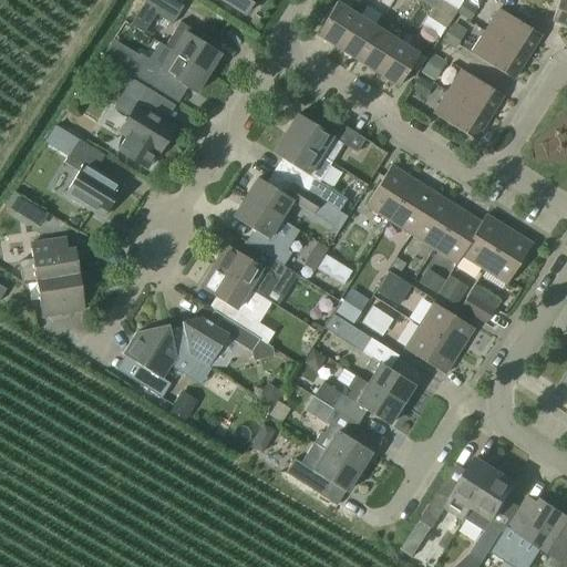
[(172,0),(146,0),(143,6),(173,24),(184,7),(172,0)]
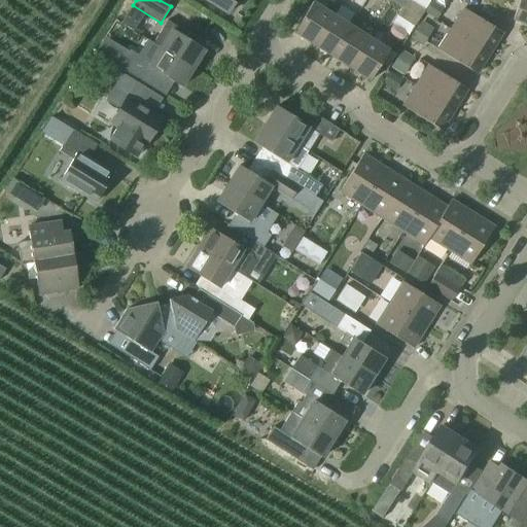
[(206,0),(229,13),(237,0),(206,0)]
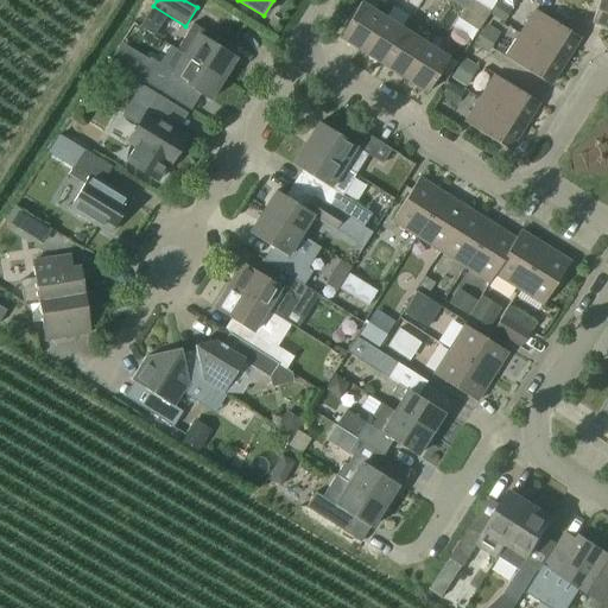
[(491,11),(474,0),(454,0),(454,2),(485,21),(488,14),(489,13),(491,11)]
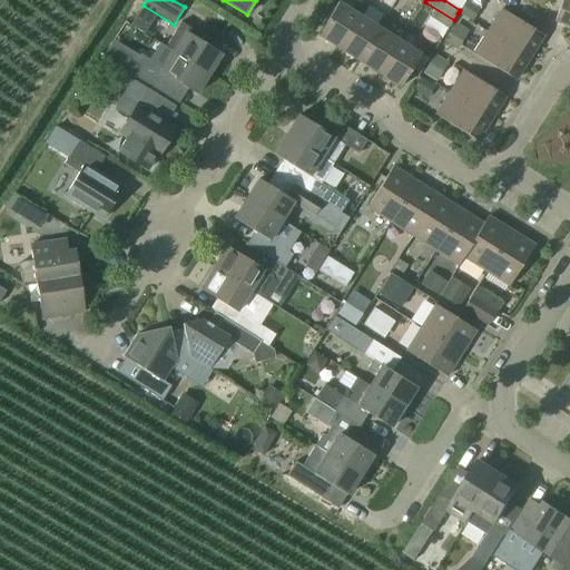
[(467,0),(444,0),(460,10),(467,0)]
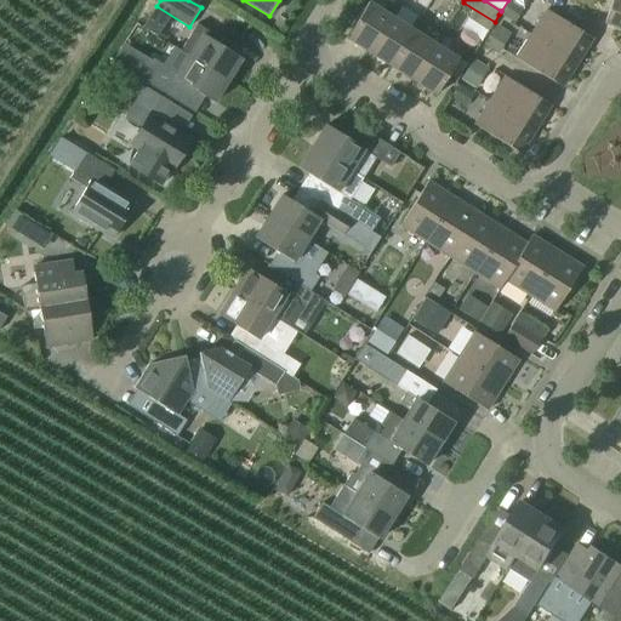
[(501,11),(500,13),(513,22),(522,9),(508,0),(501,11)]
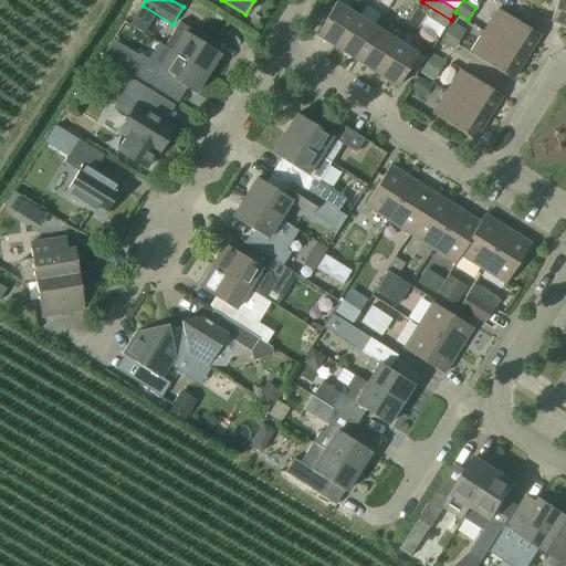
[(565,27),(565,0),(557,0),(551,21),(565,27)]
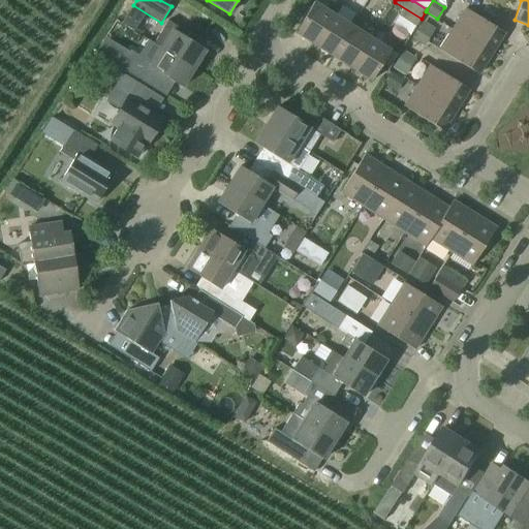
[(294,33),(314,45),(334,14),(314,2),(294,33)]
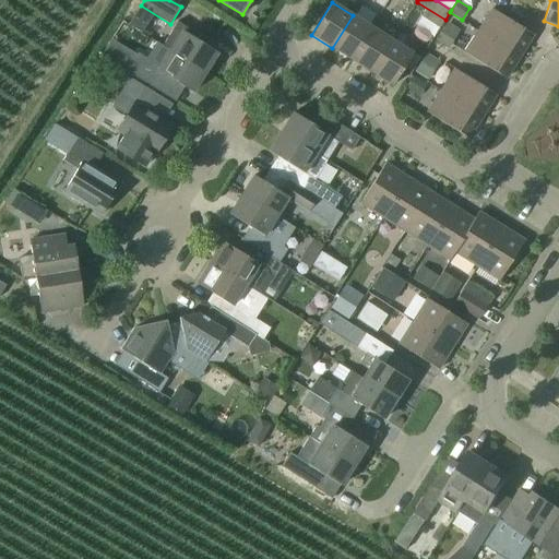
[(375,9),(371,14),(378,19),(381,13),(375,9)]
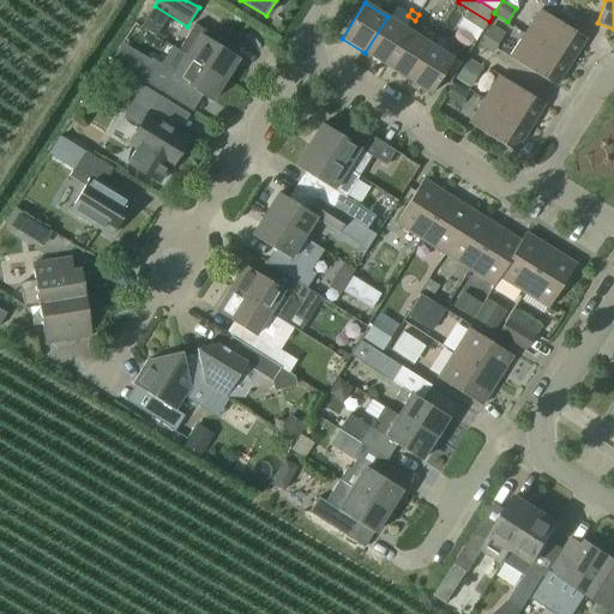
[(525,35),(571,64),(587,38),(541,11),(525,35)]
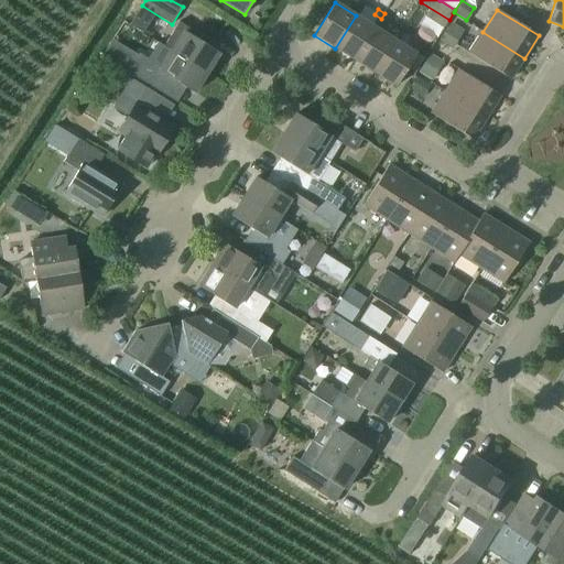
[(355,61),(376,29),(356,15),(335,49),(355,61)]
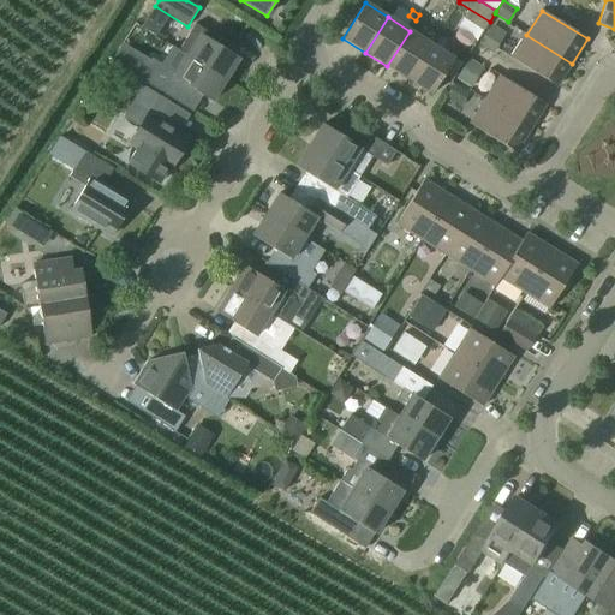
[(173,48),(226,81),(239,59),(220,47),(222,41),(195,24),(179,51),(173,47),(173,48)]
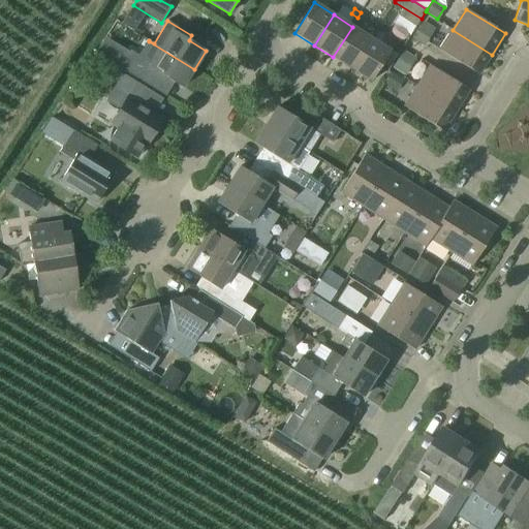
[(422,22),(411,38),(424,45),(434,29),(422,22)]
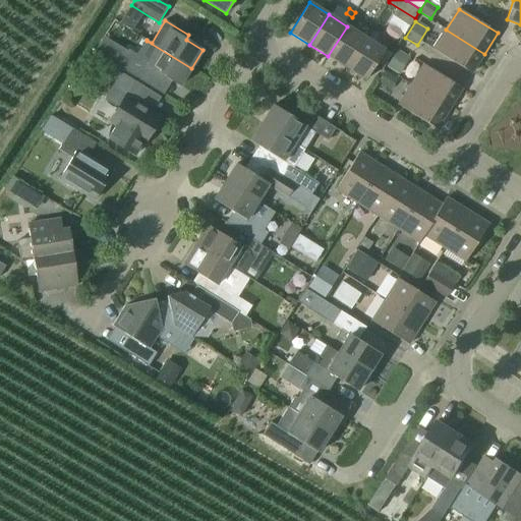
[(365,38),(347,26),(328,56),(347,68),(365,38)]
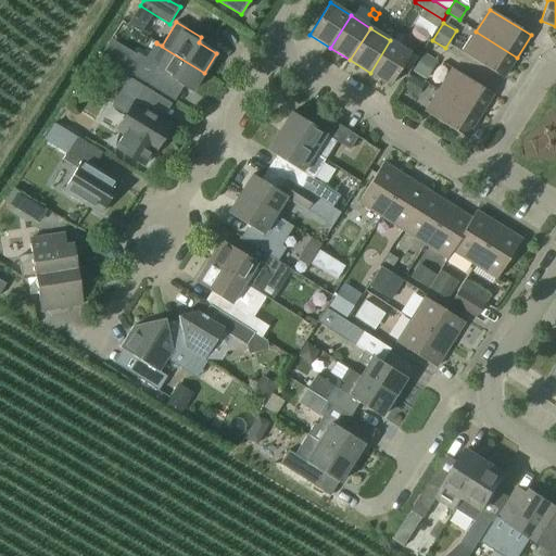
[(503,79),(517,58),(476,32),(463,53),(503,79)]
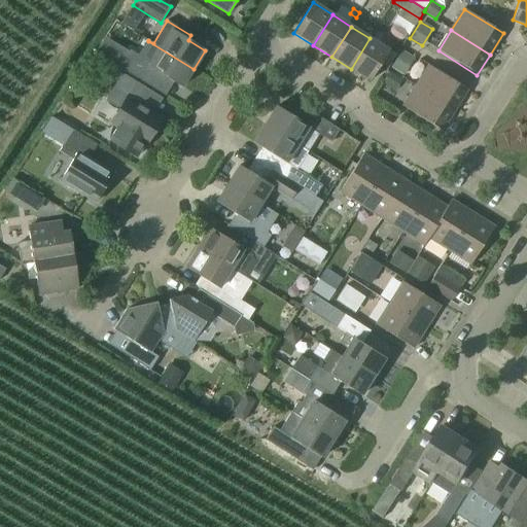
[(389,51),(370,38),(351,69),(371,81),(389,51)]
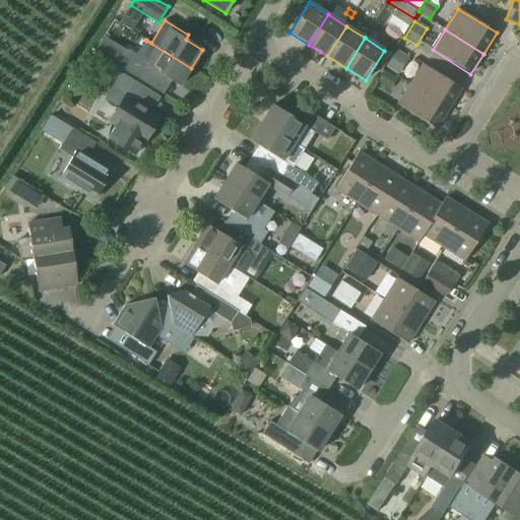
[(180,85),(191,68),(146,41),(137,55),(129,50),(118,66),(147,84),(155,71),(180,85)]
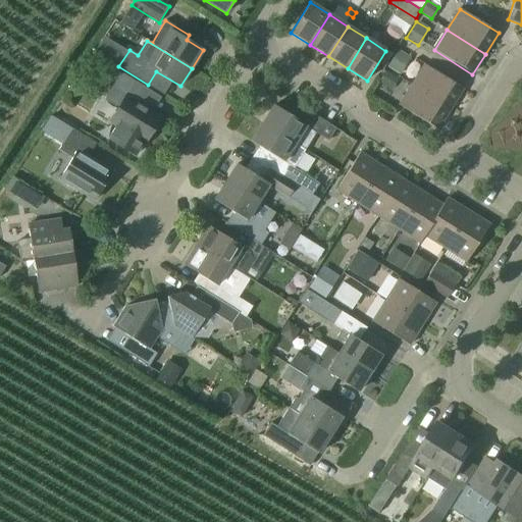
[(397,51),(386,67),(399,74),(409,58),(397,51)]
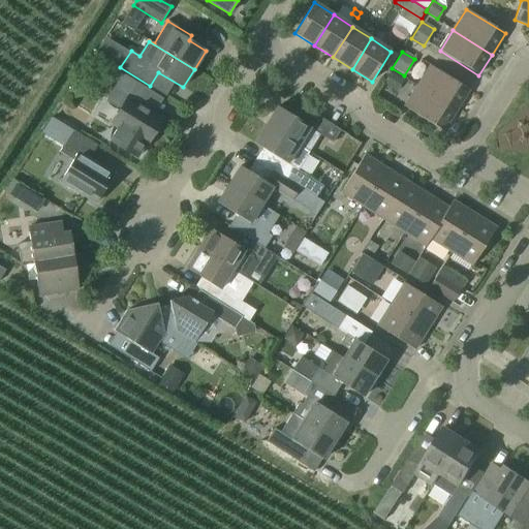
[(417,86),(457,111),(470,90),(431,65),(417,86)]
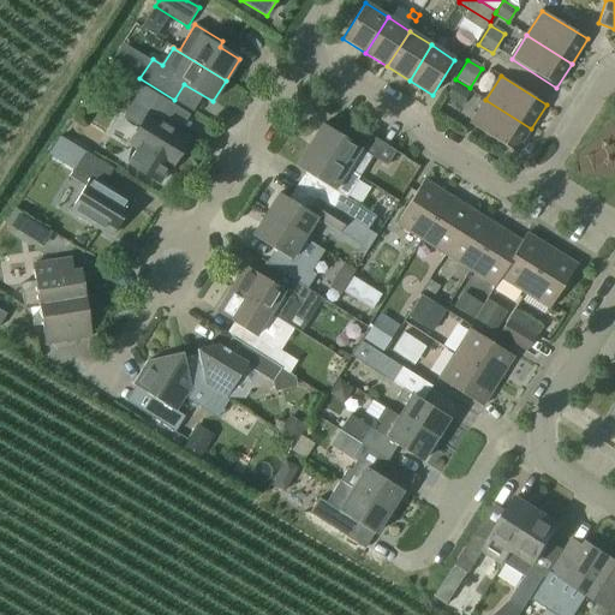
[(454,84),(446,97),(460,106),(467,93),(454,84)]
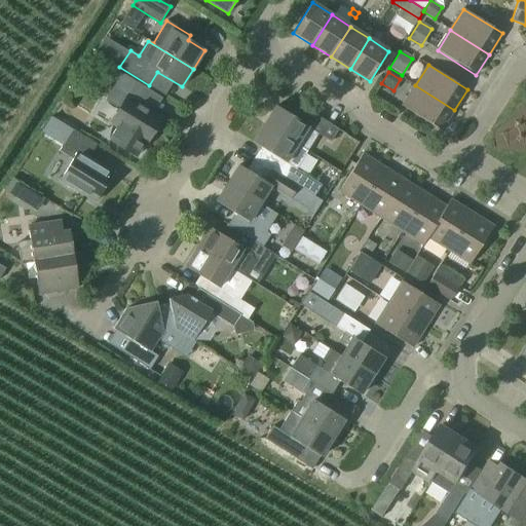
[(119,127),(111,141),(137,156),(145,143),(146,144),(161,119),(137,104),(147,88),(121,73),(105,100),(119,110),(111,122),(119,127)]
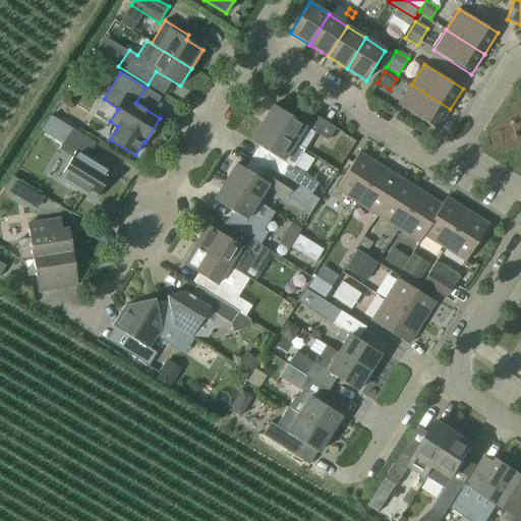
[(437,129),(450,109),(411,84),(398,106),(437,129)]
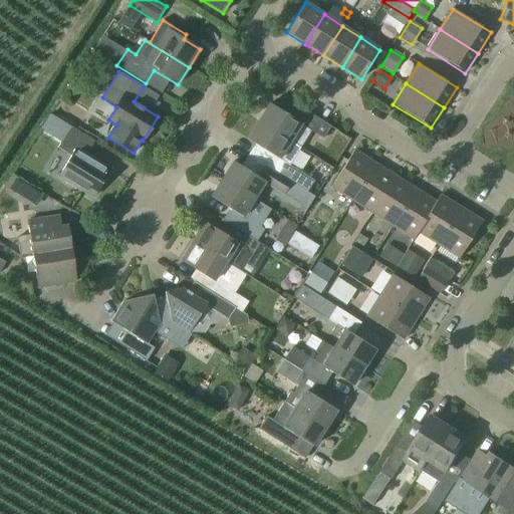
[(270,104),(259,121),(290,142),(301,124),(323,139),(331,126),(302,108),(295,119),(270,104)]
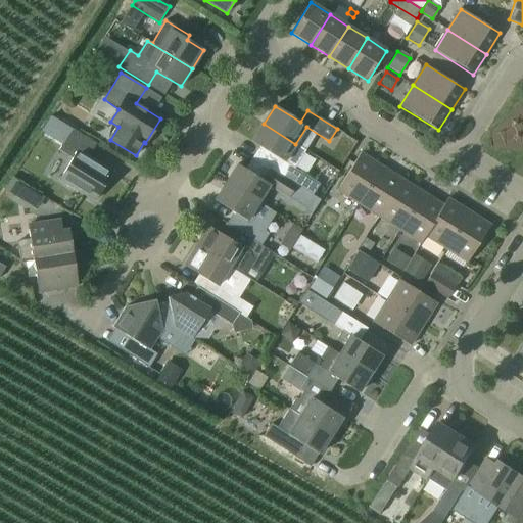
[(252,158),(296,186),(313,196),(318,188),(320,185),(294,169),(305,150),(264,124),(252,142),(259,147),(252,158)]
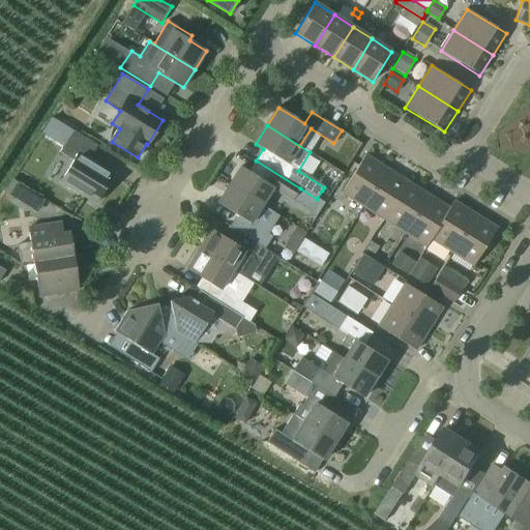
[(98,145),(74,130),(60,152),(75,162),(62,181),(96,203),(114,175),(89,160),(98,145)]
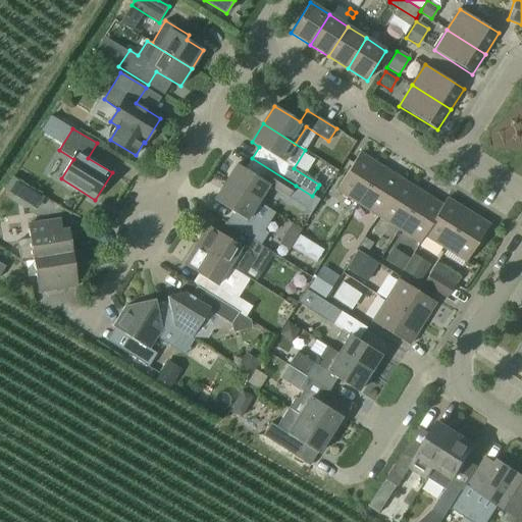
[(358,204),(381,166),(360,153),(336,191),(358,204)]
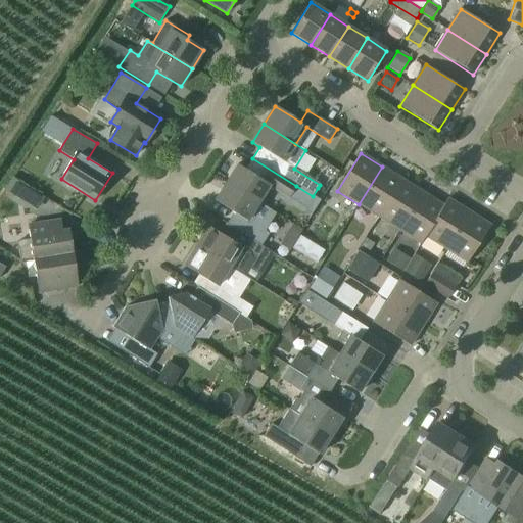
[(296,186),(252,158),(245,169),(238,164),(227,183),(258,202),(269,187),(288,199),(296,186)]
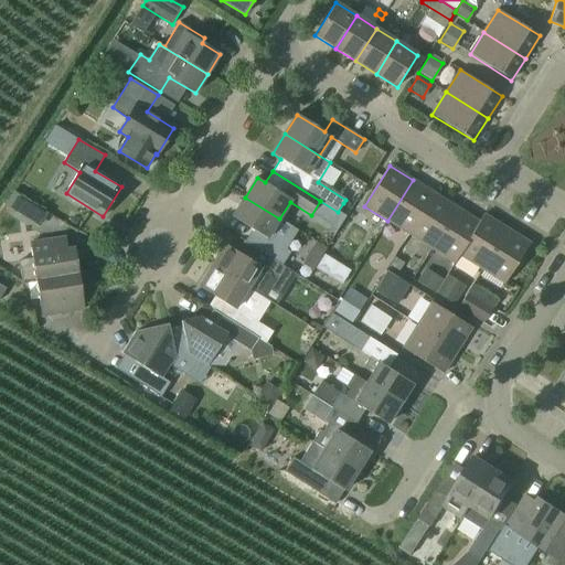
[(387,221),(409,235),(435,194),(413,180),(387,221)]
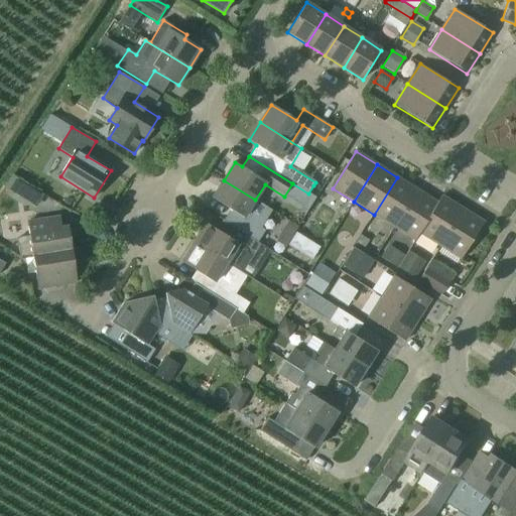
[(395,227),(418,190),(397,177),(374,215),(395,227)]
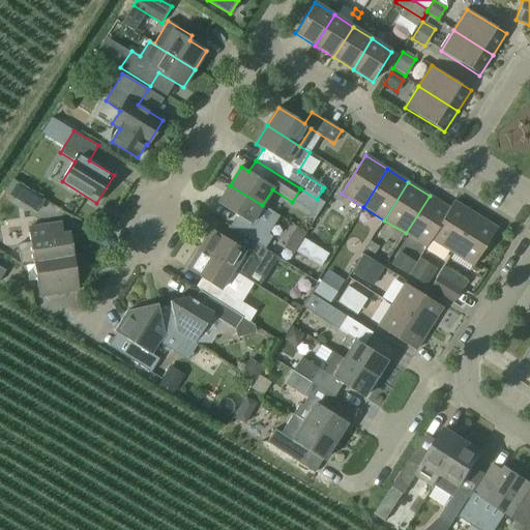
[(45,201),(17,183),(9,195),(37,212),(45,201)]
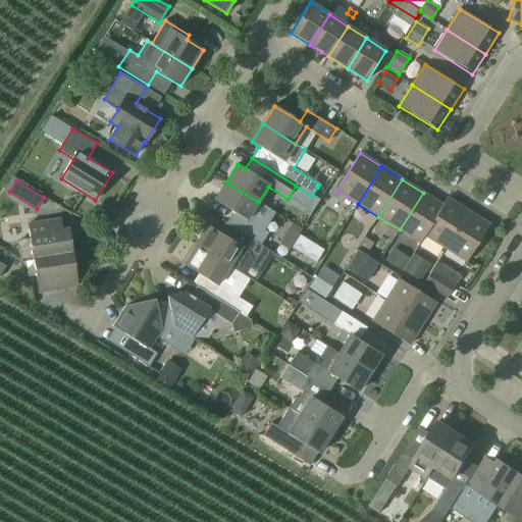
[(275,213),(226,183),(215,201),(244,219),(237,230),(261,245),(268,233),(264,230),(275,213)]
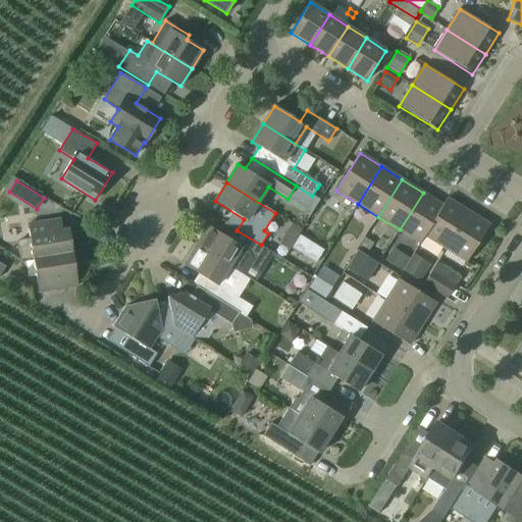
[(442,205),(423,193),(400,229),(421,244),(444,206),(442,205)]
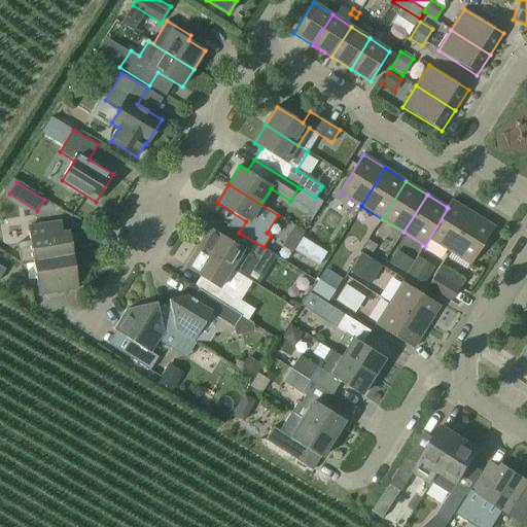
[(429,239),(450,251),(473,213),(452,200),(447,207),(448,208),(429,239)]
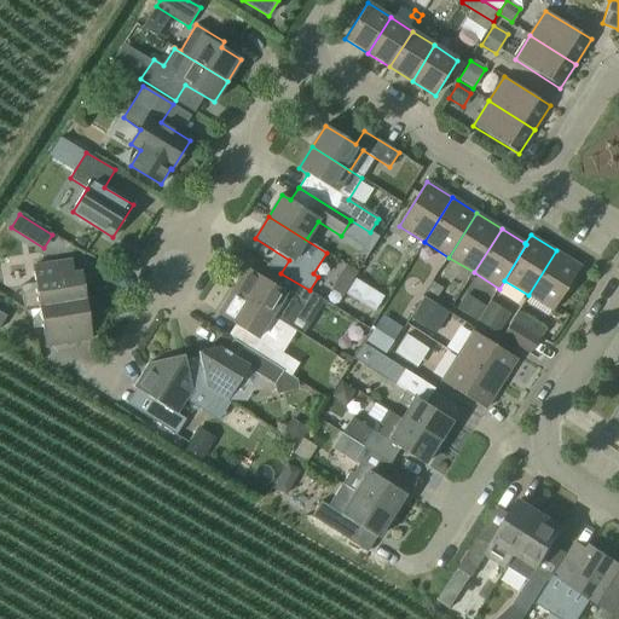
[(556,250),(528,295),(554,311),(582,267),(556,250)]
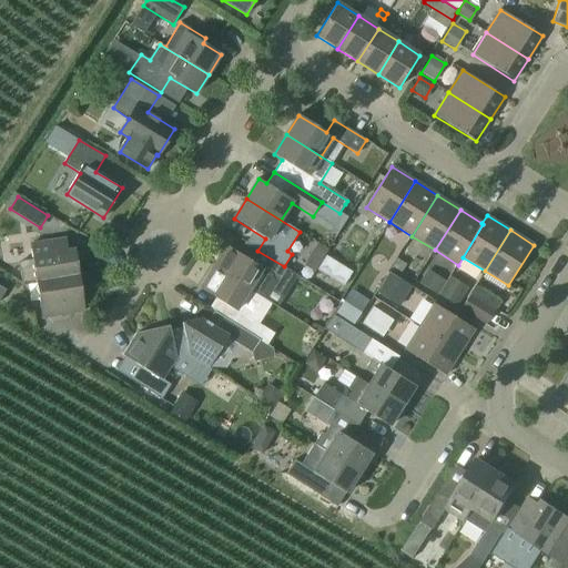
[(38,281),(79,274),(74,250),(67,251),(66,240),(32,244),(34,259),(19,261),(22,283),(38,281)]
